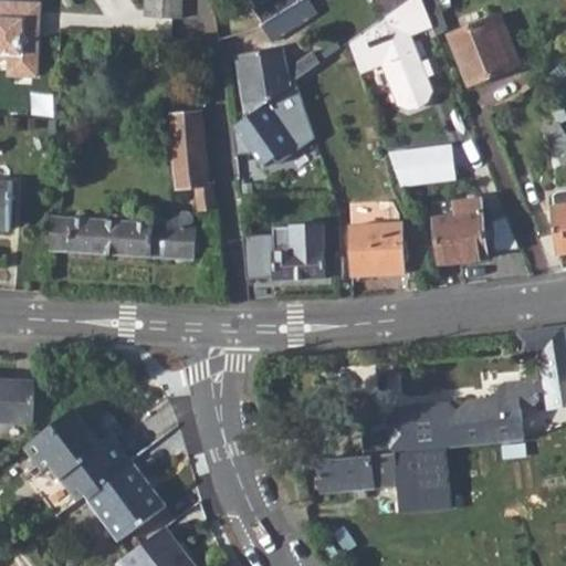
[(146,0),(145,19),(180,21),(181,0),(146,0)]
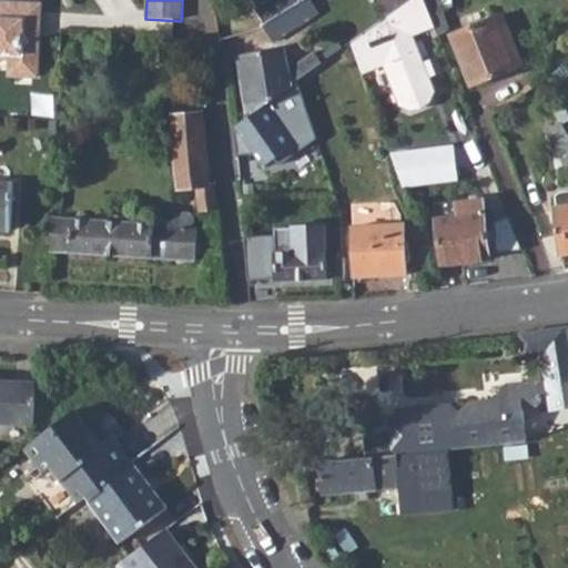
[(282,0),(263,11),(272,26),(307,2),(305,0),(282,0)]
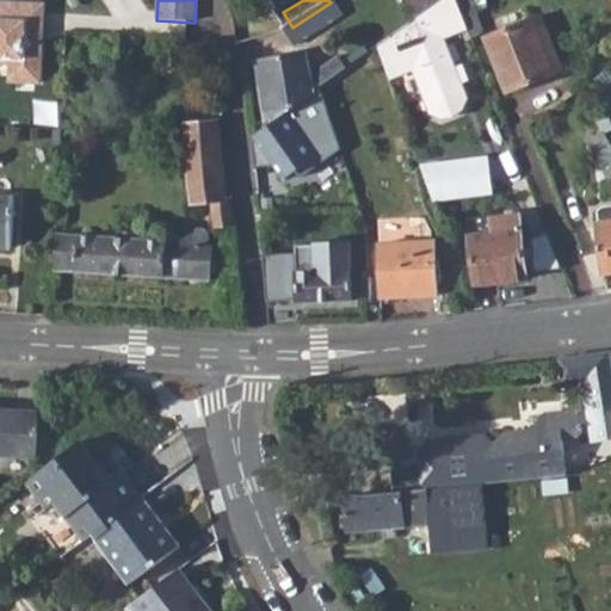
[(448,0),(444,4),(419,22),(380,48),(390,80),(415,69),(433,115),(442,117),(462,110),(466,102),(460,86),(468,82),(462,68),(454,72),(442,39),(469,29),(457,0),(448,0)]
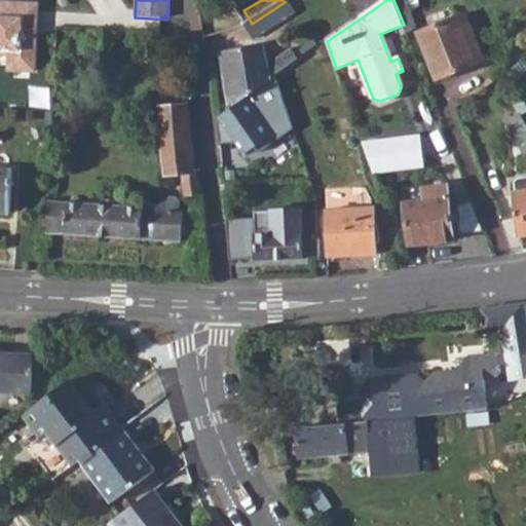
[(347,0),(361,19),(382,3),(379,0),(347,0)]
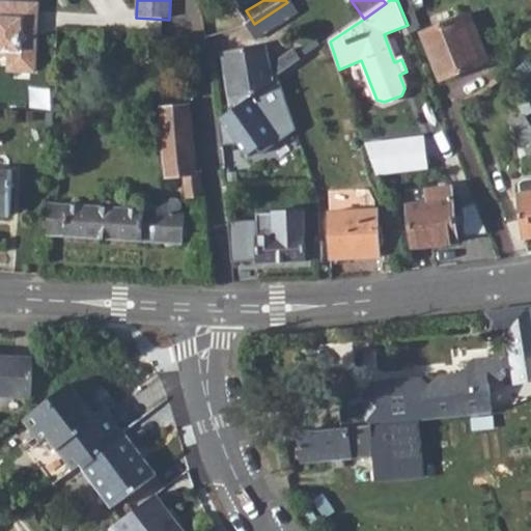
[(421,31),(407,0),(397,0),(408,25),(412,34),(421,31)]
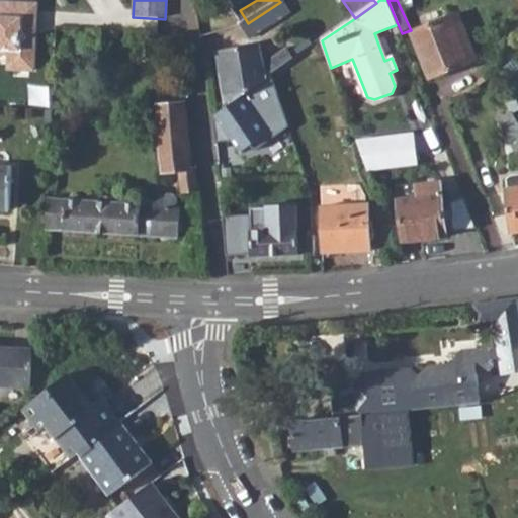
[(242,27),(250,40),(291,15),(280,2),(248,23),(242,27)]
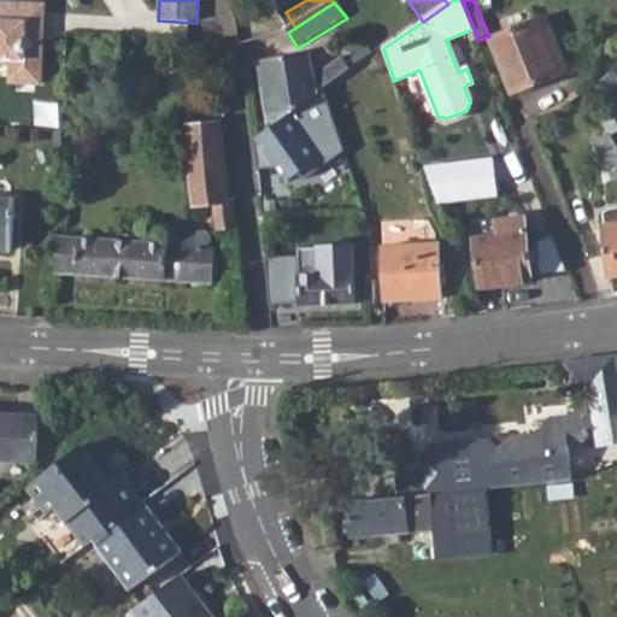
[(46,6),(0,4),(0,58),(13,59),(12,65),(12,83),(42,84),(46,6)]
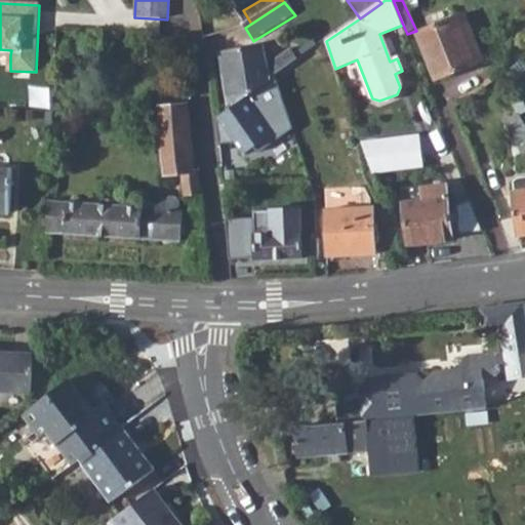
[(418,36),(437,82),(476,67),(466,41),(474,38),(466,16),(418,36)]
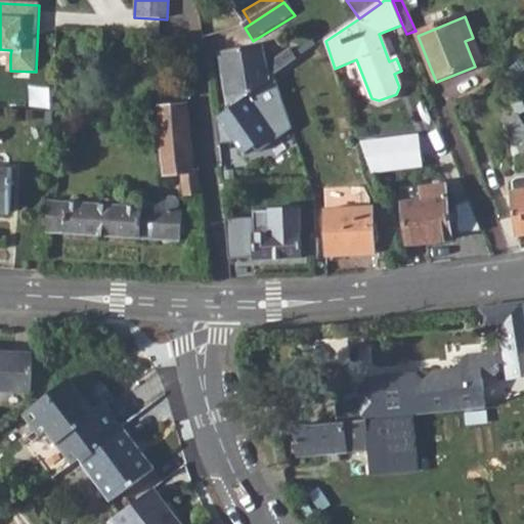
[(221,54),(230,108),(275,77),(289,68),(318,46),(313,40),(294,53),(292,49),(268,64),(264,46),(221,54)]
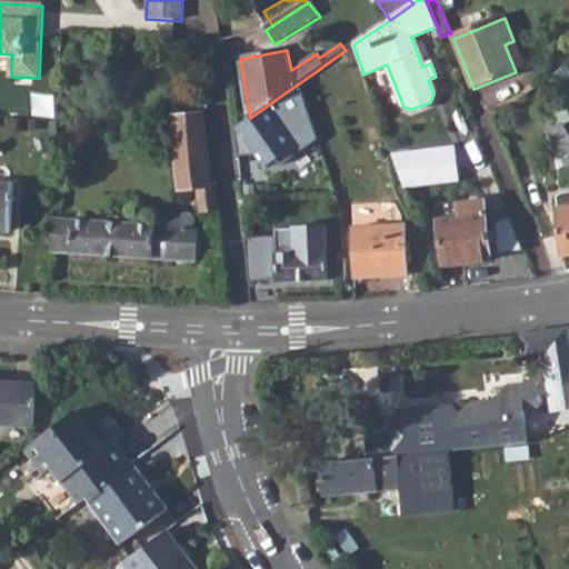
[(299,83),(308,105),(321,96),(313,73),(299,83)]
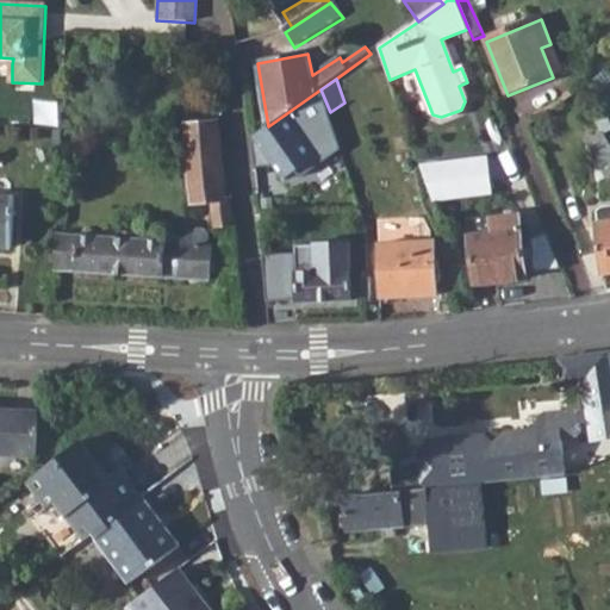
[(341,149),(330,112),(321,89),(268,126),(253,137),(255,167),(275,165),(285,180),(298,170),(303,178),(341,149)]
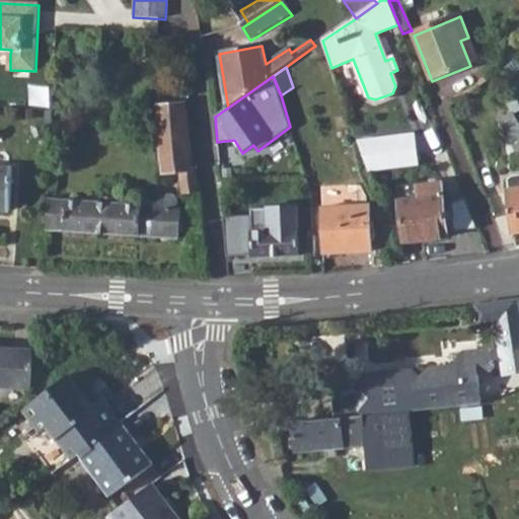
[(179,175),(182,195),(199,193),(196,169),(192,169),(184,104),(157,106),(162,175),(179,175)]
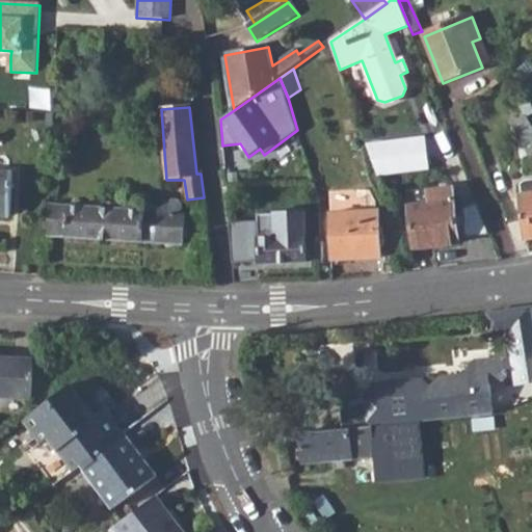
[(511,125),(531,161),(531,128),(525,116),(511,125)]
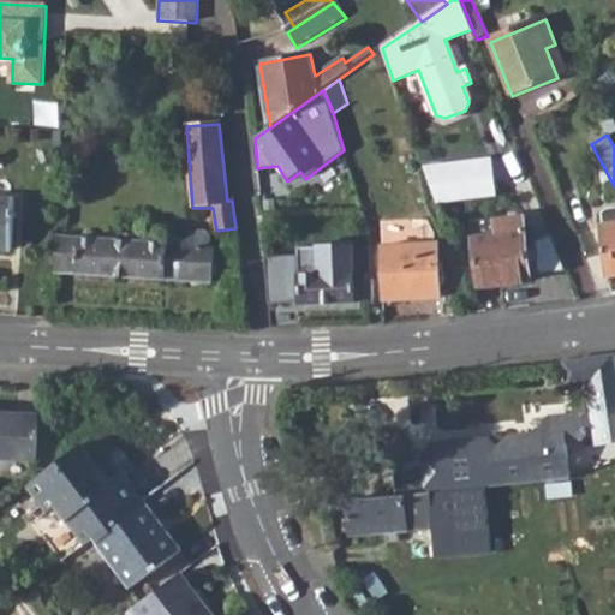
[(451,167),(454,202),(495,197),(491,162),(451,167)]
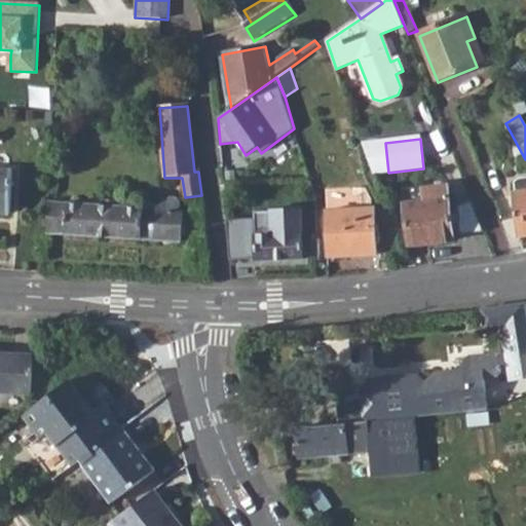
[(388,173),(385,143),(364,146),(374,175),(388,173)]
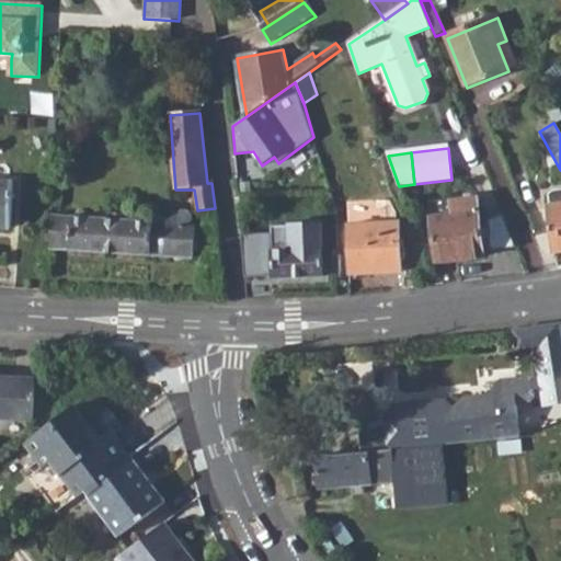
[(239,196),(259,195),(256,175),(238,178),(239,196)]
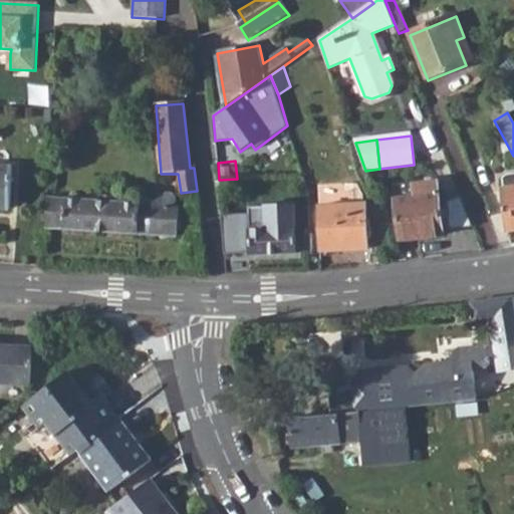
[(0,209),(10,210),(12,169),(0,168),(0,209)]
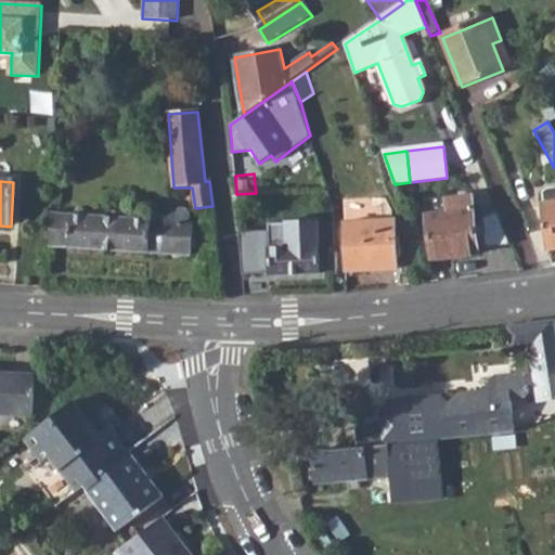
[(428,216),(434,259),(478,254),(476,235),(476,228),(472,197),(448,199),(450,213),(428,216)]
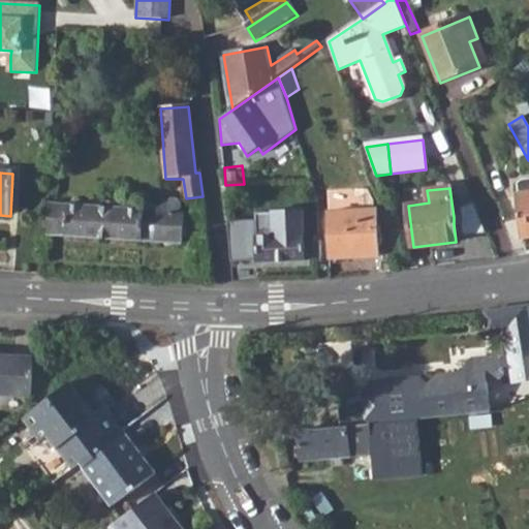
[(528,192),(516,194),(522,240),(528,238),(528,192)]
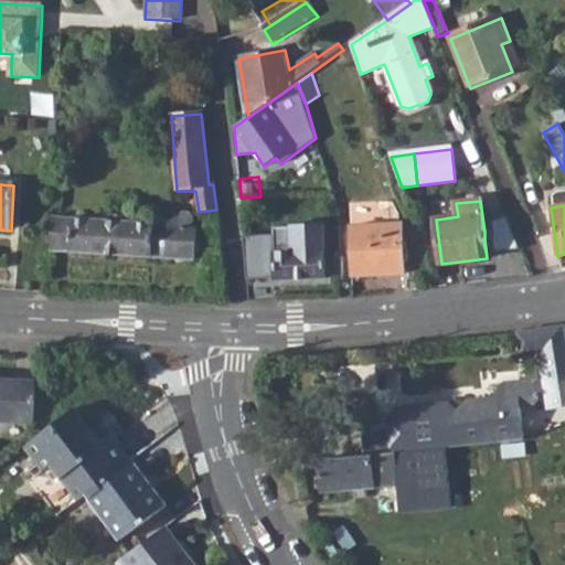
[(51,251),(194,260),(196,228),(191,227),(192,226),(193,224),(193,221),(192,217),(190,215),(187,213),(184,212),(182,212),(178,213),(177,214),(174,217),(173,221),(173,224),(173,226),(53,219),(51,251)]
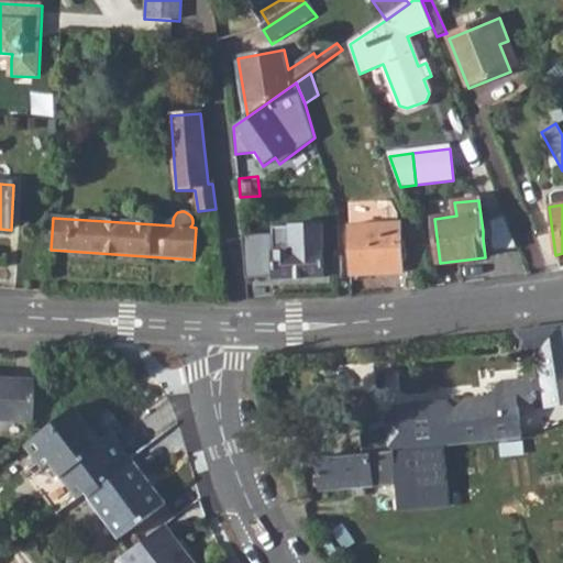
[(483,231),(483,239),(490,238),(492,251),(519,247),(506,214),(489,221),(489,230),(483,231)]
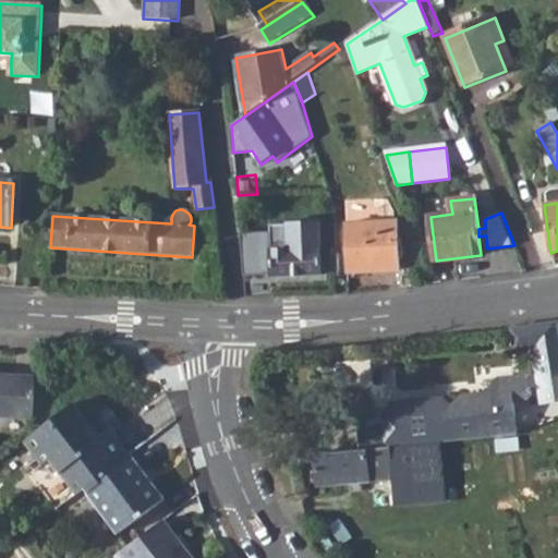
[(274,275),(274,277),(323,275),(319,223),(273,228),(273,234),(241,234),(245,275),(274,275)]
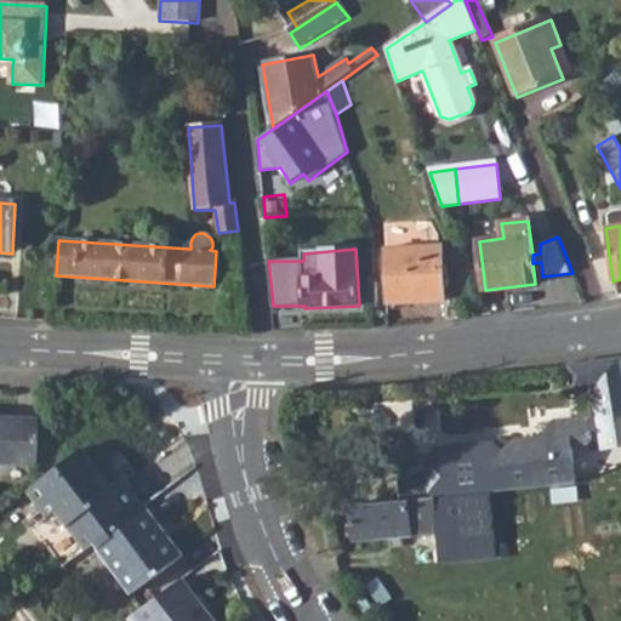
[(387,250),(389,305),(446,302),(443,249),(387,250)]
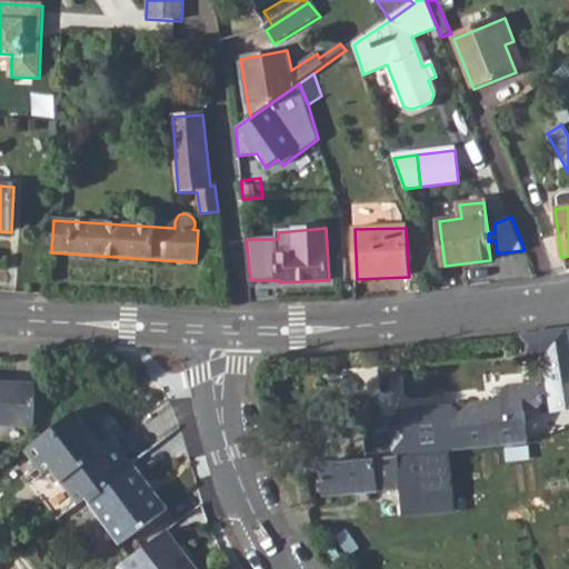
[(397,455),(459,450),(499,447),(525,441),(520,413),(538,411),(541,402),(551,401),(553,417),(568,413),(568,329),(522,335),(526,359),(545,357),(548,382),(505,387),(495,402),(468,406),(459,419),(457,422),(446,410),(401,415),(390,428),(391,439),(362,441),(365,458),(397,455)]
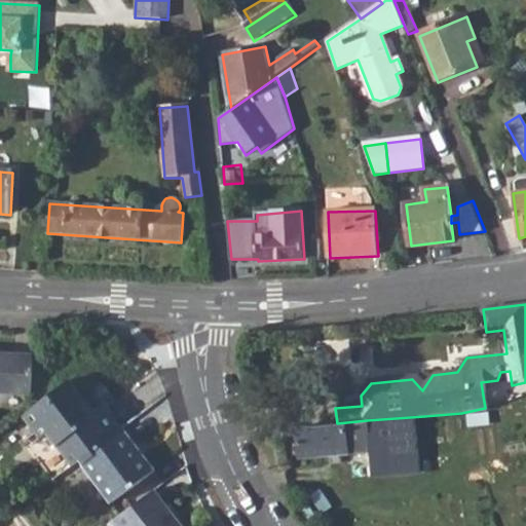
[(0,390),(33,392),(35,353),(0,351),(0,390)]
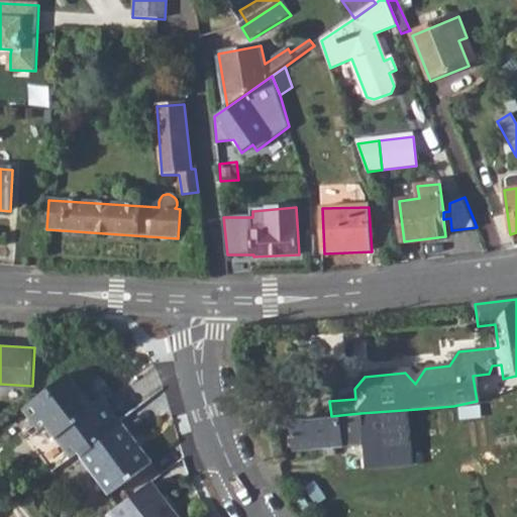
[(415,384),(417,381),(405,369),(365,373),(365,377),(405,373),(415,384)]
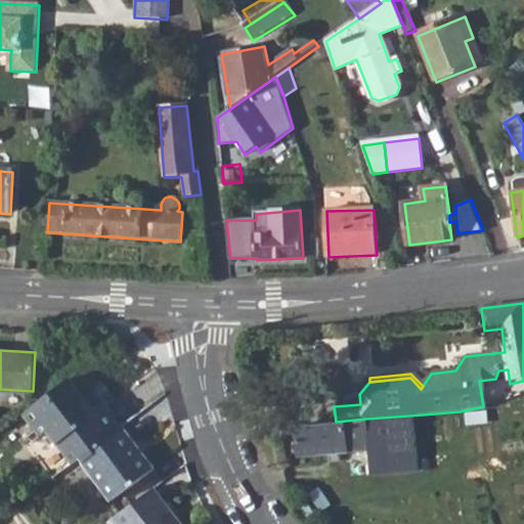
[(28,409),(70,465),(79,457),(121,427),(93,387),(82,396),(70,379),(28,409)]
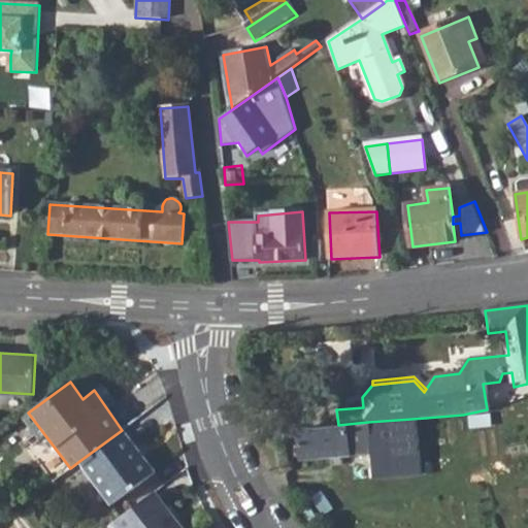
[(300,428),(302,458),(370,453),(368,422),(338,425),(300,428)]
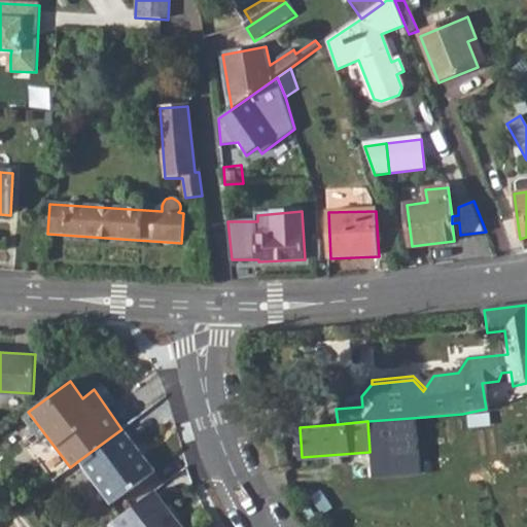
[(121,429),(79,460),(112,503),(154,471),(121,429)]
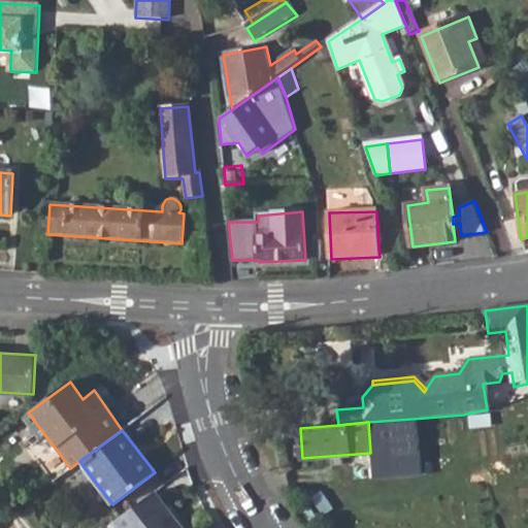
[(180,527),(153,492),(107,526),(108,527),(180,527)]
